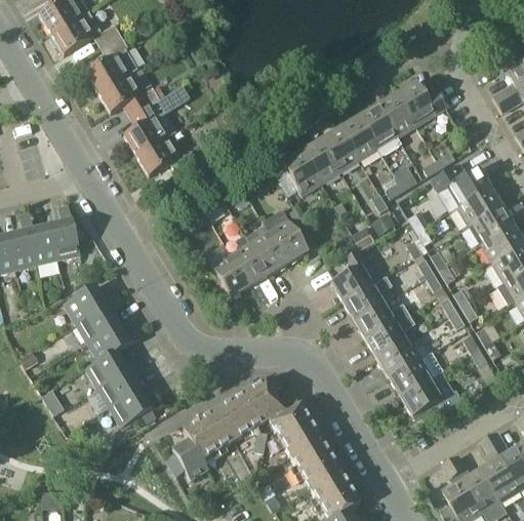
[(52,6),(39,14),(50,33),(88,10),(82,0),(57,0),(58,1),(52,6)]
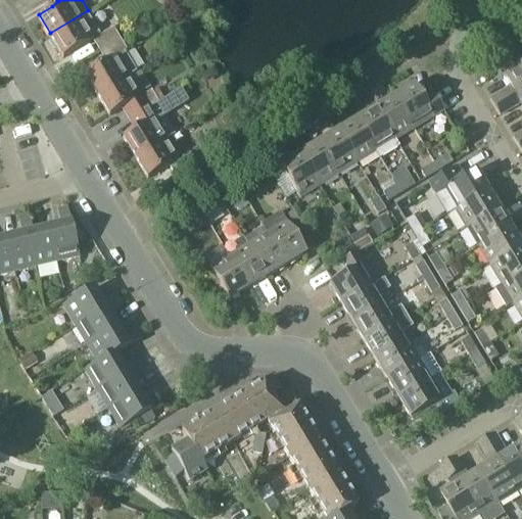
[(88,10),(50,33),(63,54),(93,36),(99,47),(119,35),(112,24),(100,31),(88,10)]
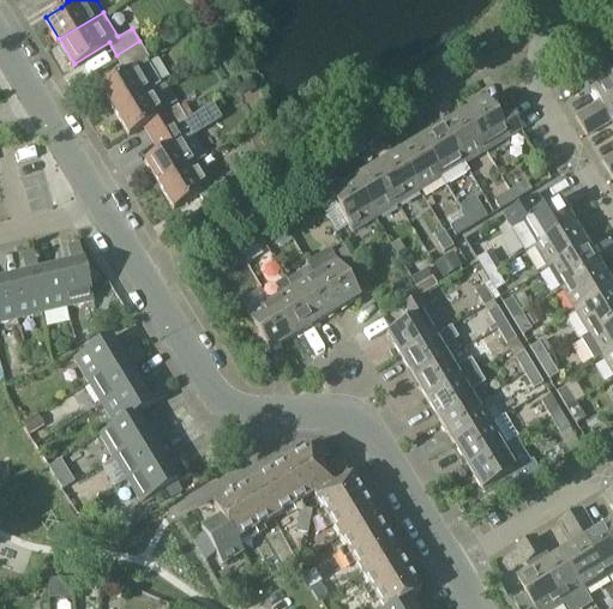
[(125,68),(98,84),(113,108),(151,84),(160,79),(145,56),(149,54),(139,41),(116,55),(125,68)]
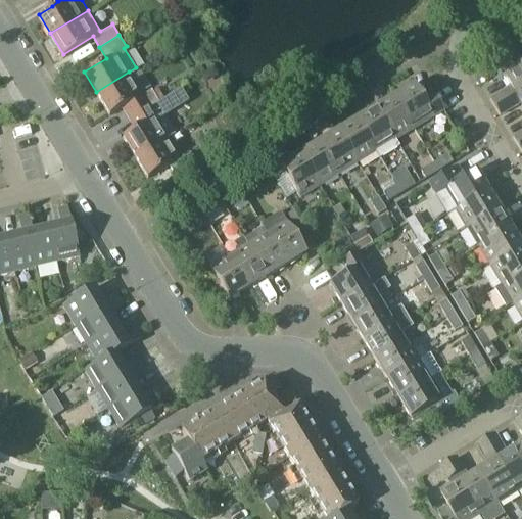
[(510,85),(503,89),(490,97),(493,104),(521,87),(521,61),(503,73),(510,85)]
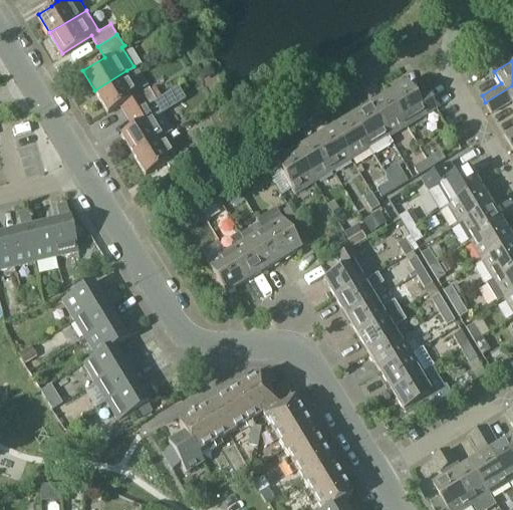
[(198,71),(203,79),(216,71),(211,63),(198,71)]
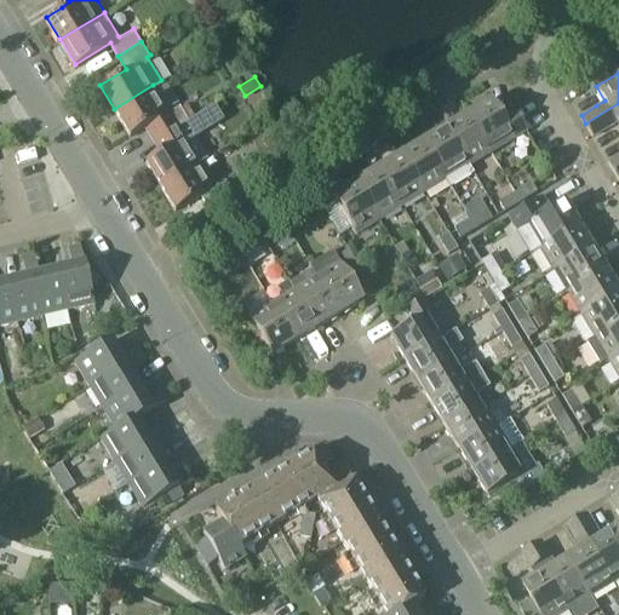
[(153,85),(114,109),(130,133),(144,125),(155,118),(162,131),(188,115),(182,105),(179,102),(167,109),(153,85)]
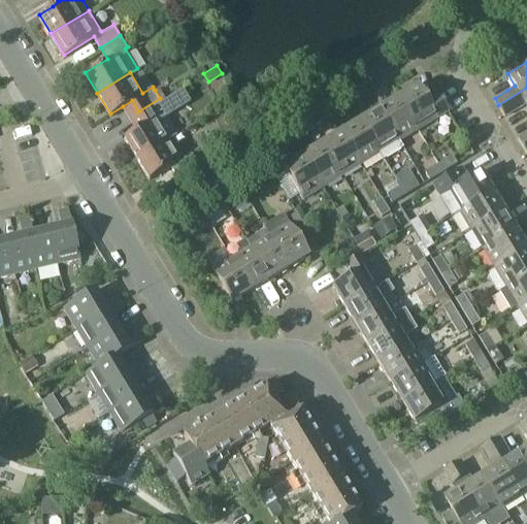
[(434,88),(423,95),(416,83),(397,95),(417,127),(447,109),(434,88)]
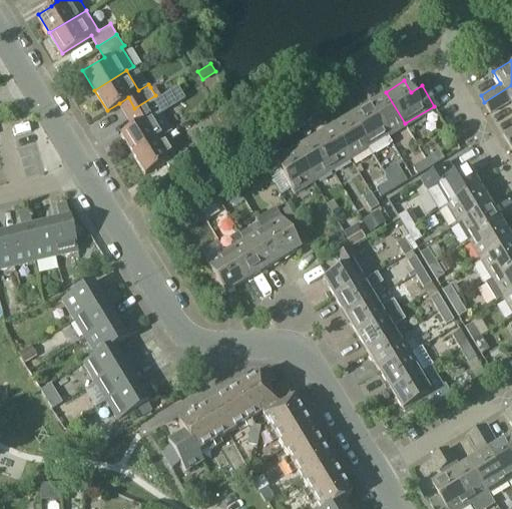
[(511,85),(484,102),(490,111),(510,99),(511,100),(511,85)]
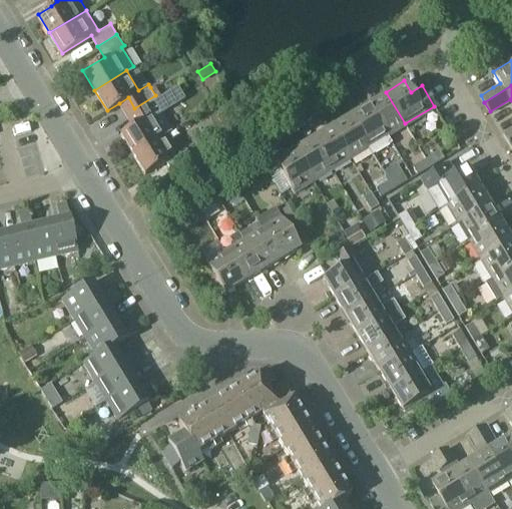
[(405,123),(386,92),(368,103),(392,142),(393,141),(388,134),(405,123)]
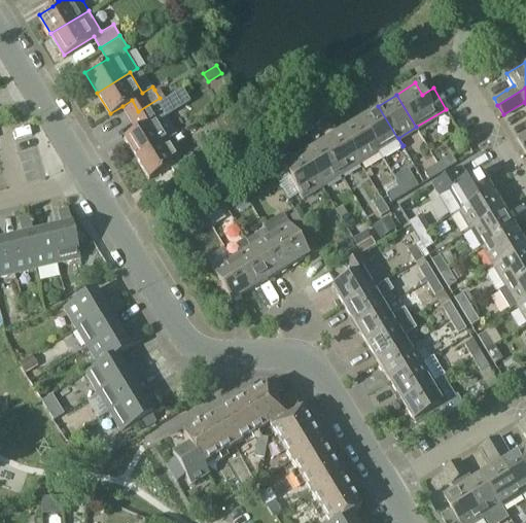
[(136,128),(123,136),(136,157),(169,136),(170,138),(177,133),(166,115),(166,114),(164,111),(167,110),(161,101),(160,98),(138,111),(145,123),(136,128)]
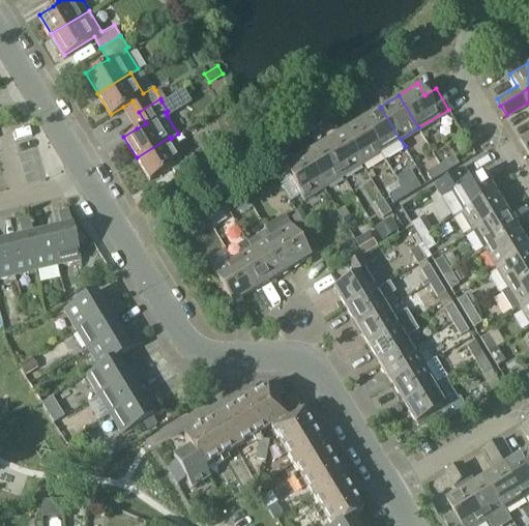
[(405,147),(380,107),(361,118),(385,158),(405,147)]
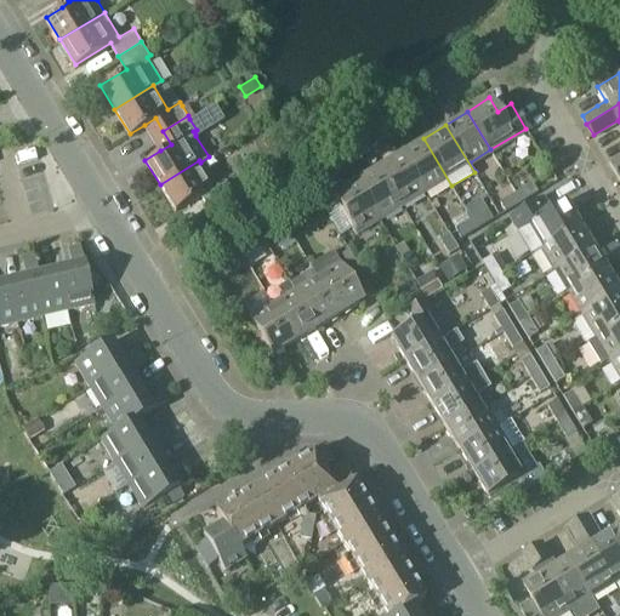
[(424,138),(400,152),(424,190),(445,177),(451,186),(424,138)]
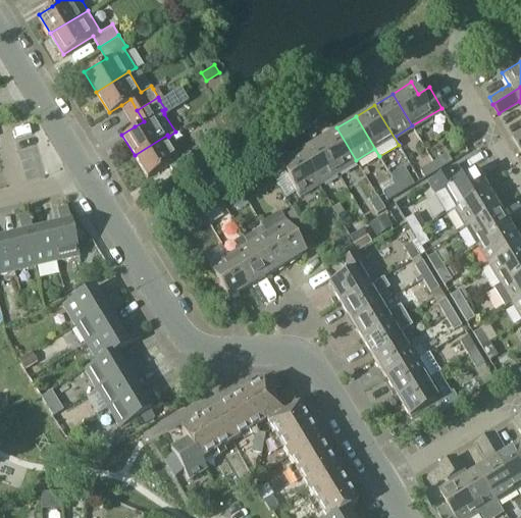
[(336,127),(318,139),(337,171),(356,160),(336,127)]
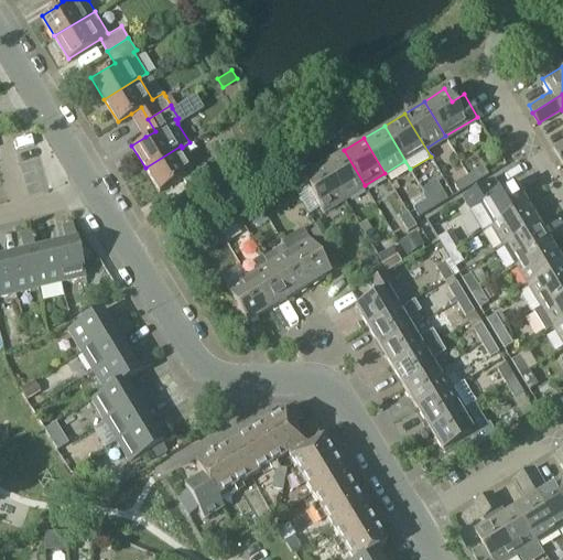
[(562,139),(552,146),(556,153),(562,150),(562,139)]
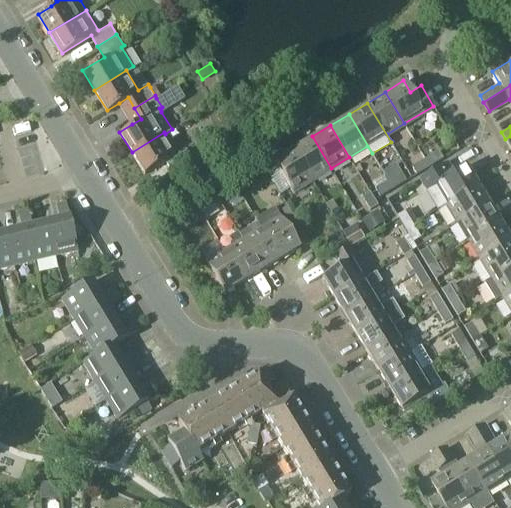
[(164,132),(132,152),(144,172),(165,159),(171,169),(191,157),(185,147),(176,153),(165,134),(164,132)]
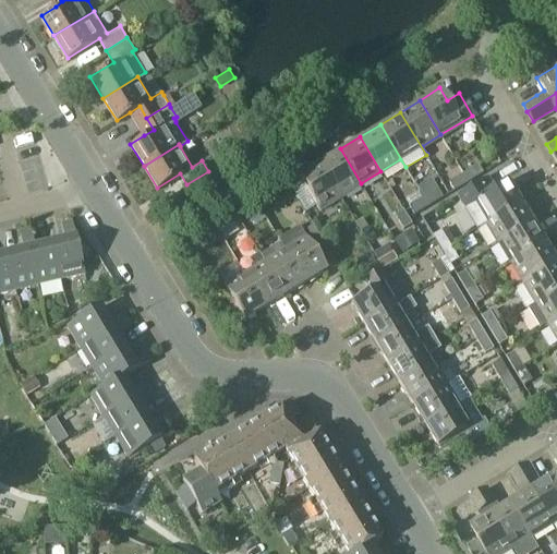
[(340,148),(318,161),(339,196),(361,183),(340,148)]
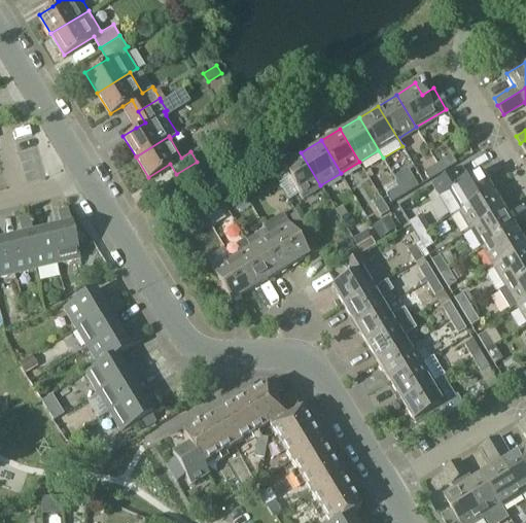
[(320,185),(301,152),(281,164),(301,197),(320,185)]
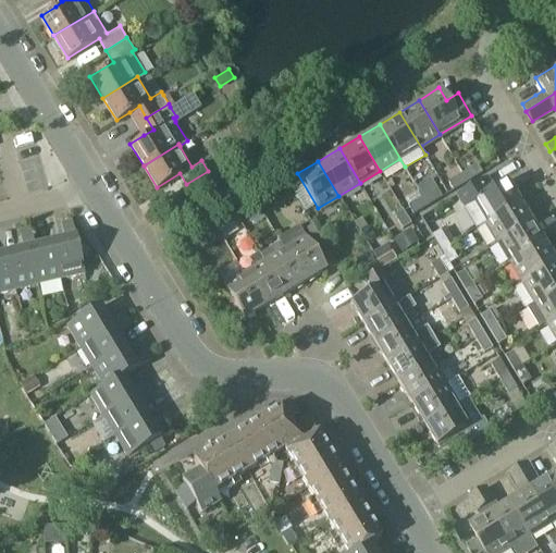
[(476,163),(461,171),(467,179),(480,171),(476,163)]
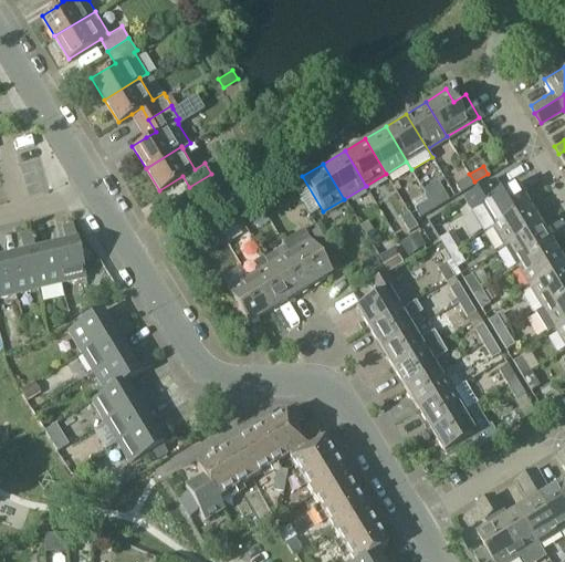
[(474,181),(469,174),(453,183),(459,191),(474,181)]
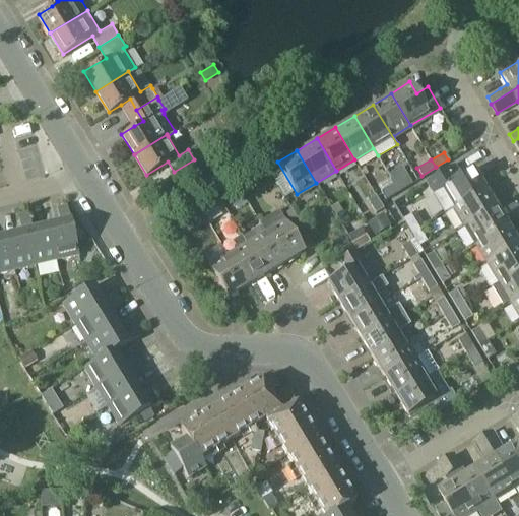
[(365,164),(361,167),(365,173),(369,170),(365,164)]
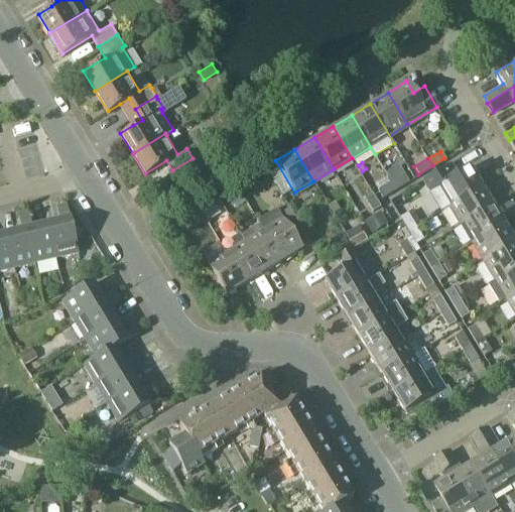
[(478,183),(467,165),(455,173),(448,162),(421,179),(428,190),(436,185),(446,203),(478,183)]
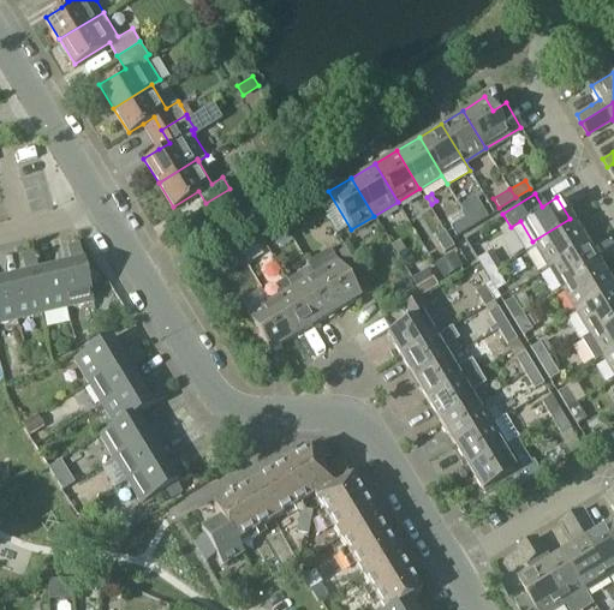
[(466,215),(472,225),(489,214),(483,205),(466,215)]
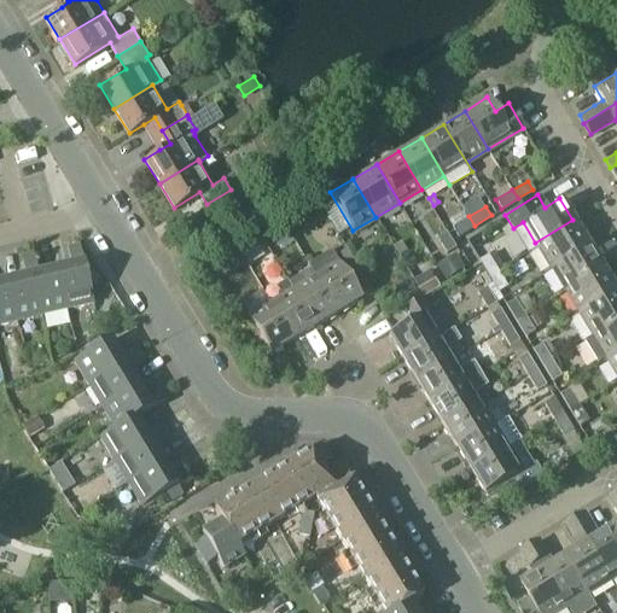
[(280,217),(286,226),(302,217),(296,208),(280,217)]
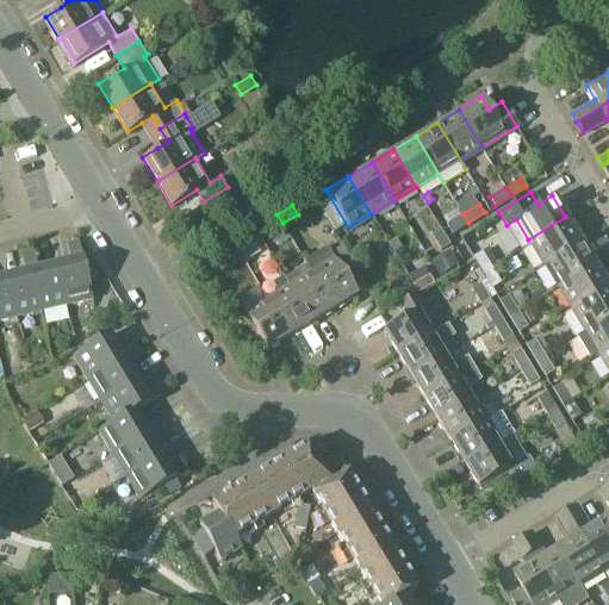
[(468,223),(463,213),(448,223),(454,232),(468,223)]
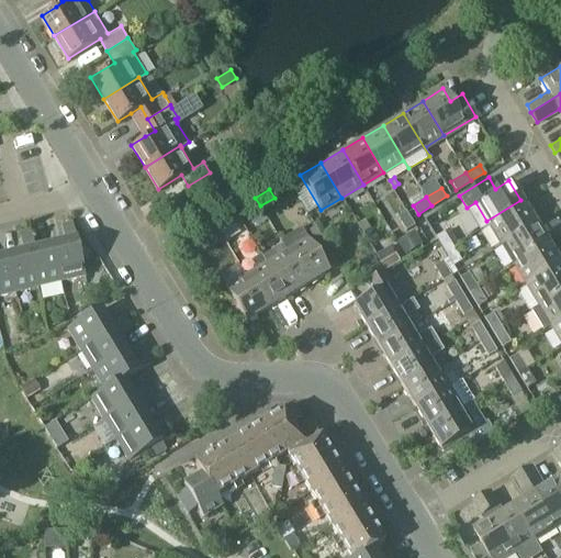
[(260,205),(255,198),(240,207),(246,214),(260,205)]
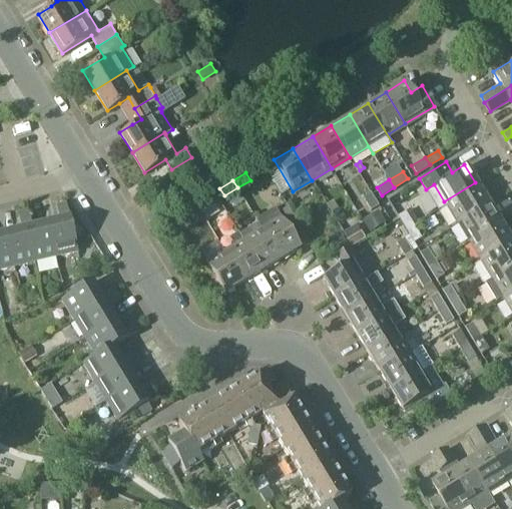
[(487,202),(475,182),(444,201),(445,202),(440,205),(439,211),(445,221),(451,222),(455,219),(456,221),(487,202)]
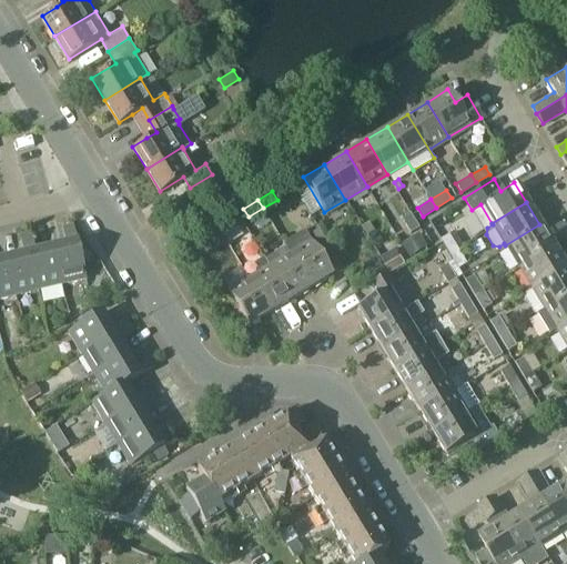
[(403,215),(412,231),(421,225),(412,211),(403,215)]
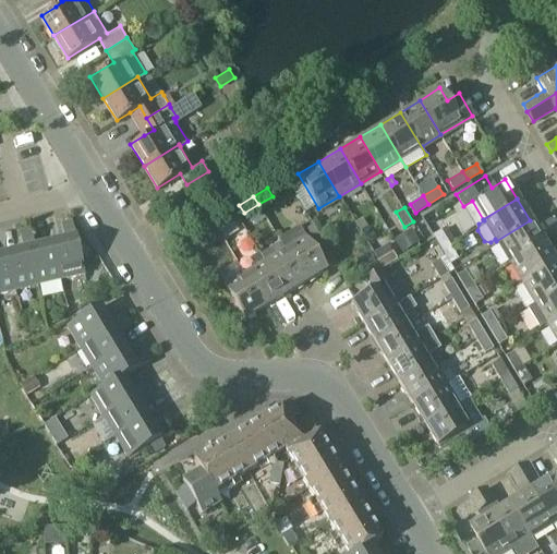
[(213,220),(217,229),(231,220),(226,213),(213,220)]
